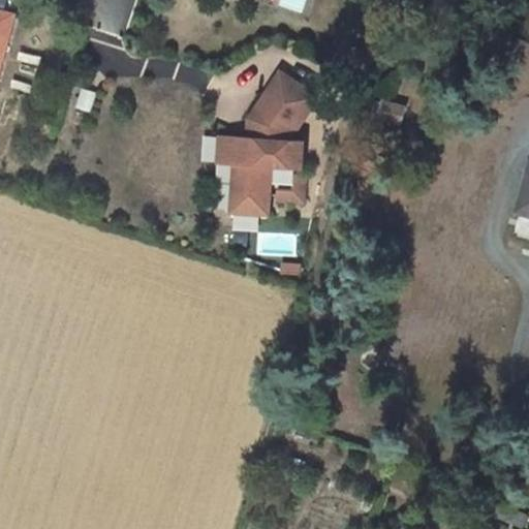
[(0,66),(14,14),(0,10),(0,66)]
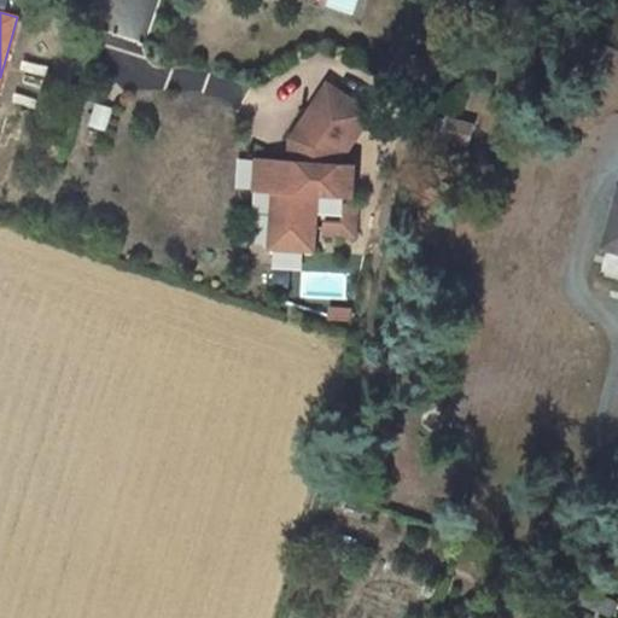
[(318,194),(353,197),(355,169),(343,168),(343,158),(373,114),(330,86),(310,115),(314,118),(298,141),(297,153),(305,158),(299,167),(297,164),(274,163),(272,191),(283,192),(281,210),(275,210),(273,249),(314,251),(318,194)]
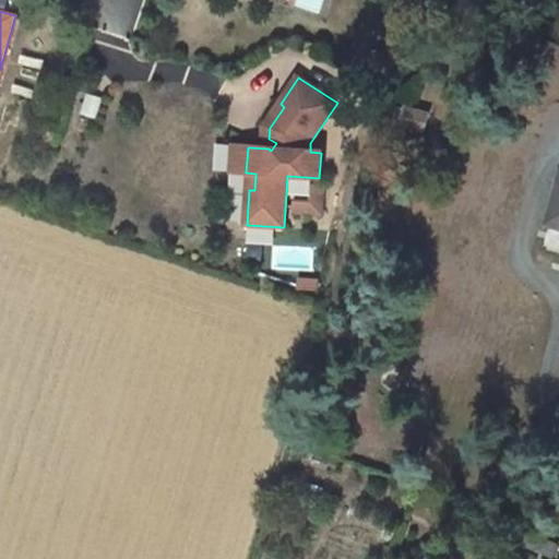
[(395,119),(404,122),(407,110),(399,107),(395,119)]
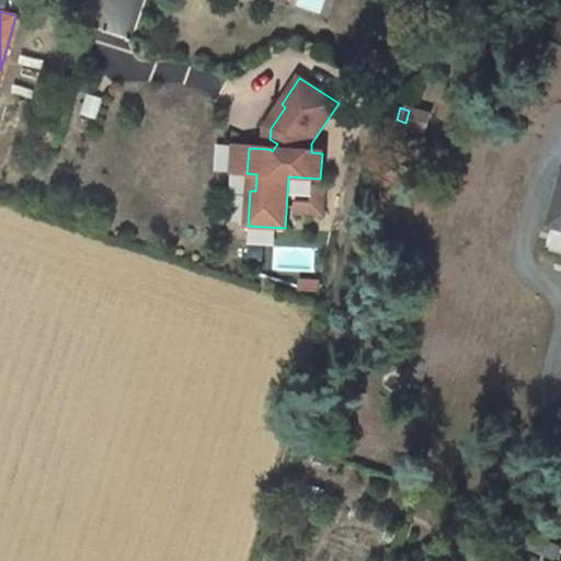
[(409,111),(405,123),(404,126),(426,132),(431,113),(410,107),(409,111)]
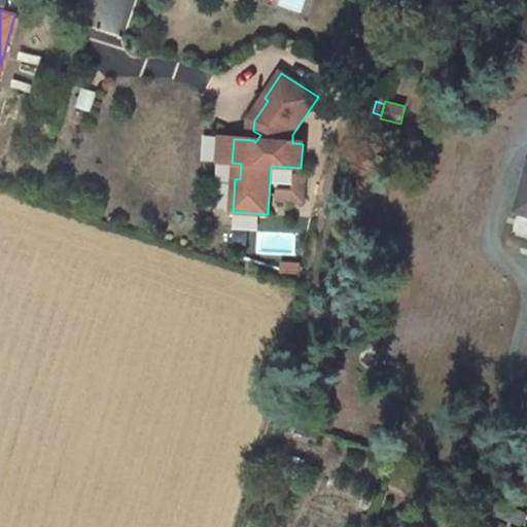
[(232,163),(234,139),(222,138),(220,162),(232,163)]
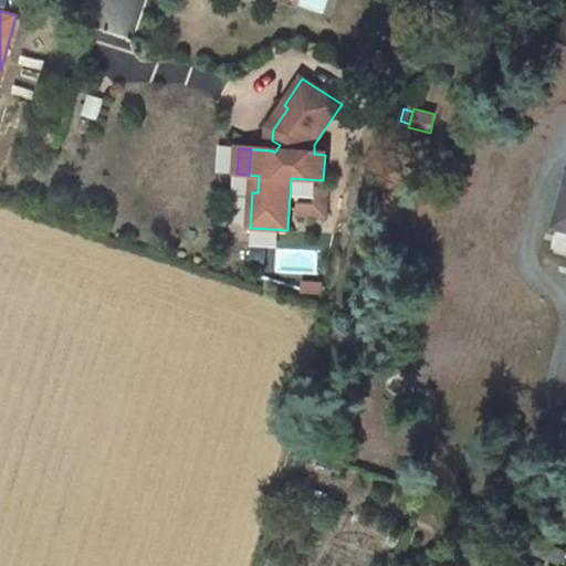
[(297,205),(297,217),(325,218),(327,190),(316,189),(315,206),(297,205)]
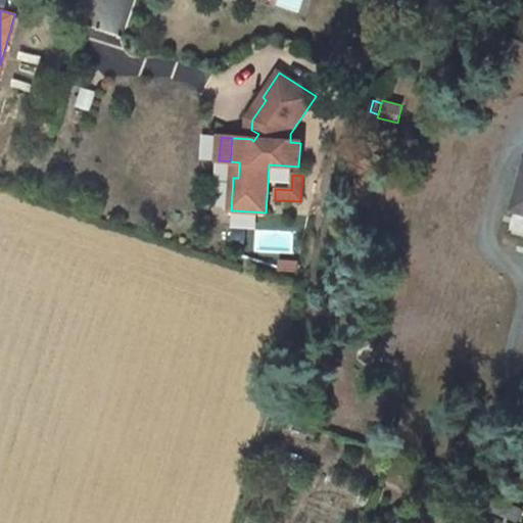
[(308,432),(298,429),(295,435),(306,438),(308,432)]
